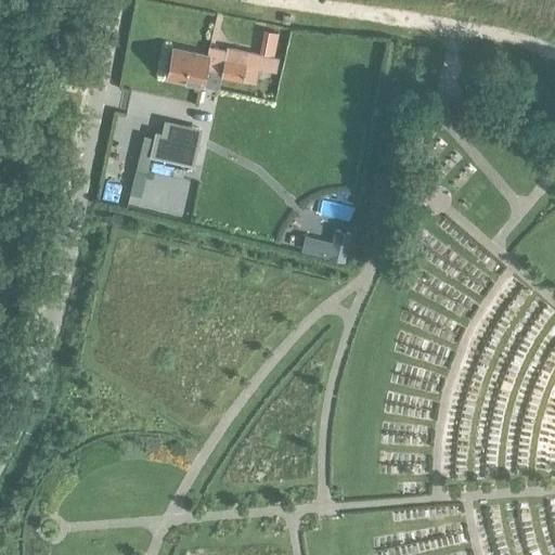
[(283,13),(281,22),(289,23),(291,14),(283,13)]
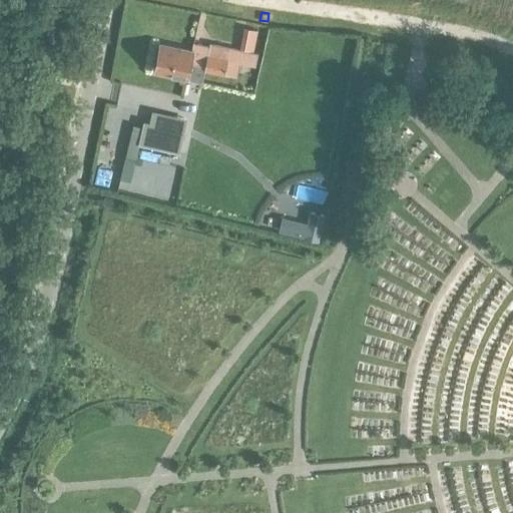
[(205,69),(204,71),(224,75),(236,78),(240,63),(254,65),(257,51),(254,51),(259,30),(243,27),(239,48),(210,42),(209,44),(210,45),(209,45),(206,59),(205,69)]
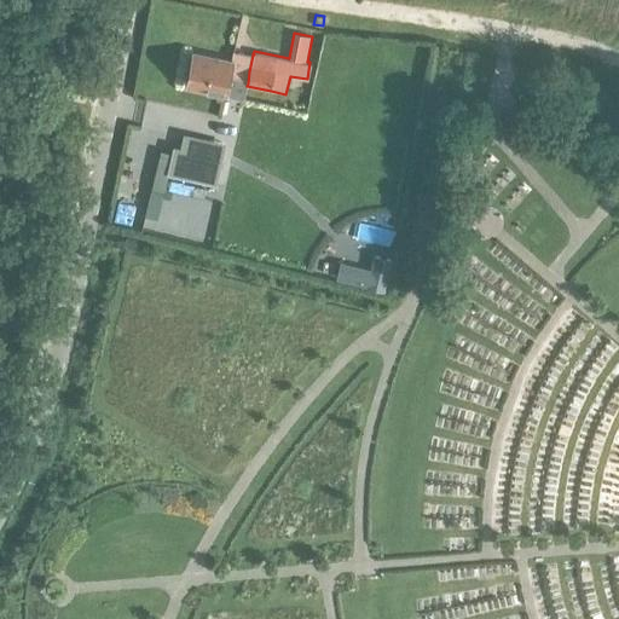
[(195,53),(187,85),(206,88),(204,93),(225,97),(229,80),(248,84),(249,71),(253,55),(235,51),(232,62),(195,53)]
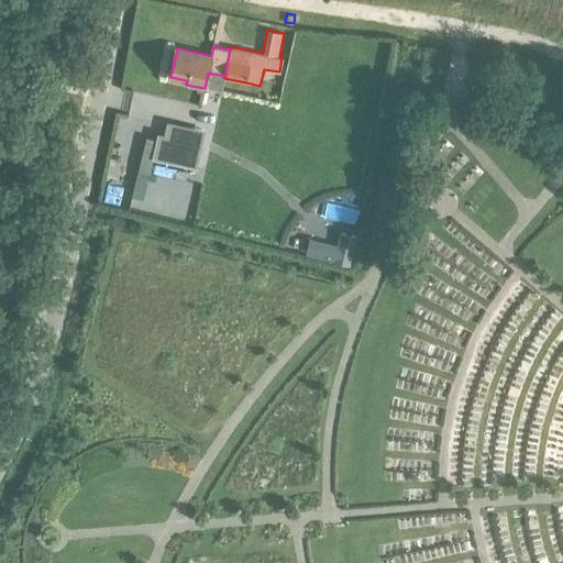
[(156,139),(153,157),(154,157),(197,167),(202,143),(164,134),(157,133),(156,139)]
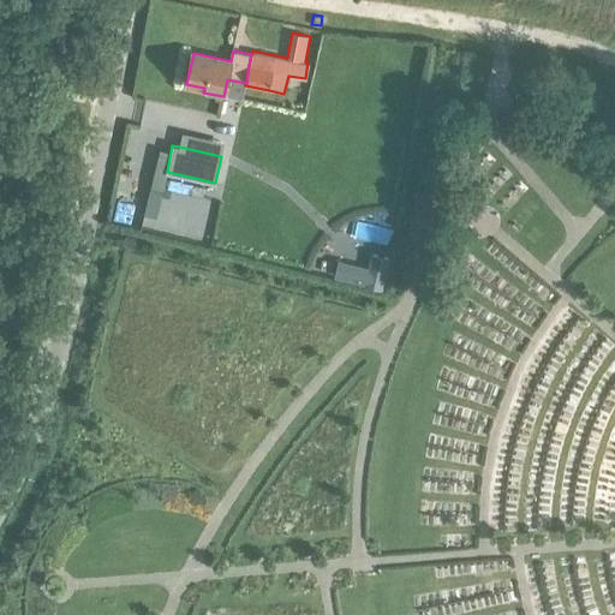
[(340,262),(336,276),(381,288),(389,258),(374,255),(370,269),(340,262)]
